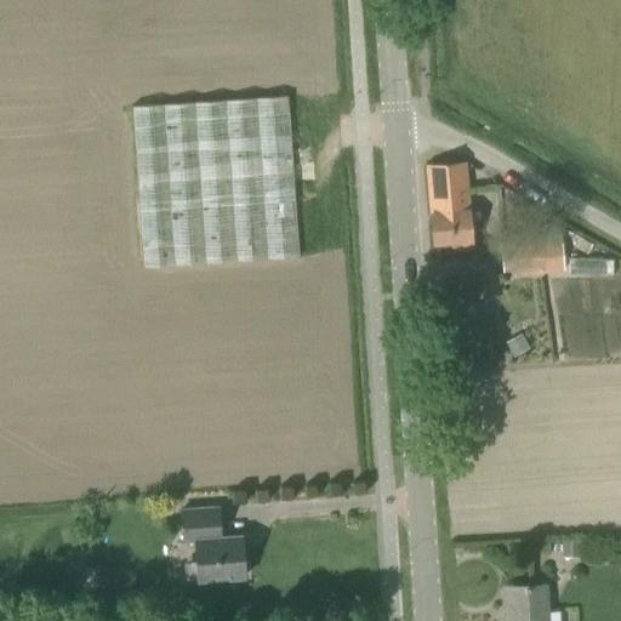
[(143,267),(275,257),(300,256),(289,96),(132,106),(143,267)]
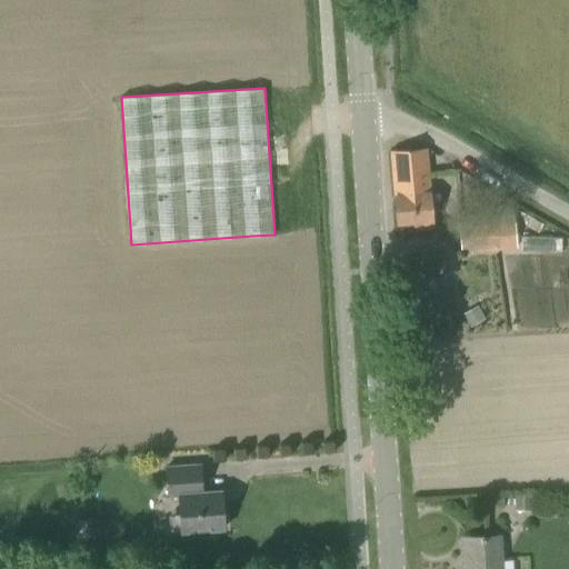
[(395,187),(430,183),(427,148),(391,150),(395,187)]
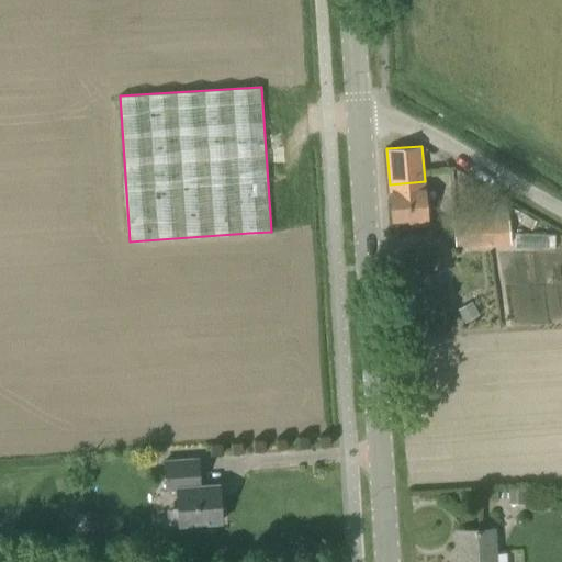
[(428,224),(425,181),(390,184),(393,221),(409,218),(409,225),(428,224)]
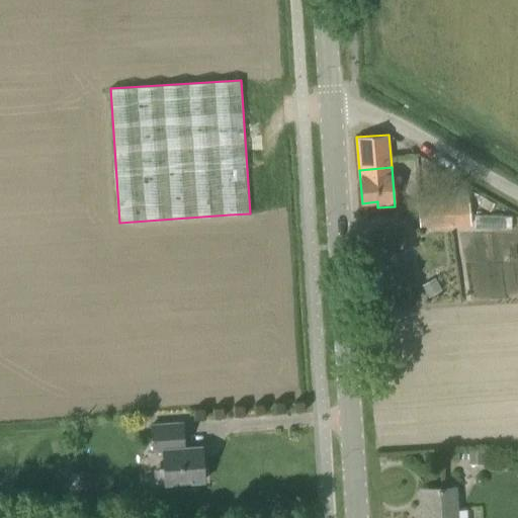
[(470,199),(449,201),(420,203),(421,228),(471,225),(470,199)]
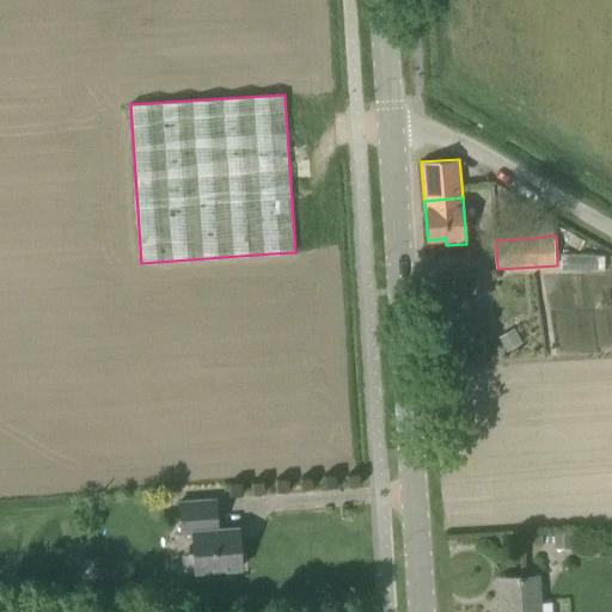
[(558,264),(600,268),(601,255),(560,251),(558,264)]
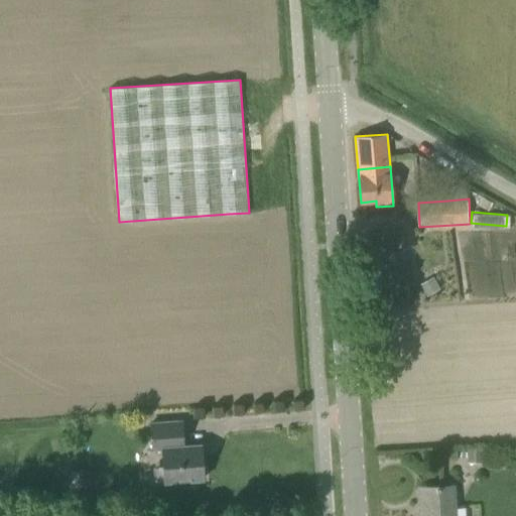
[(434,277),(420,283),(426,295),(440,288),(434,277)]
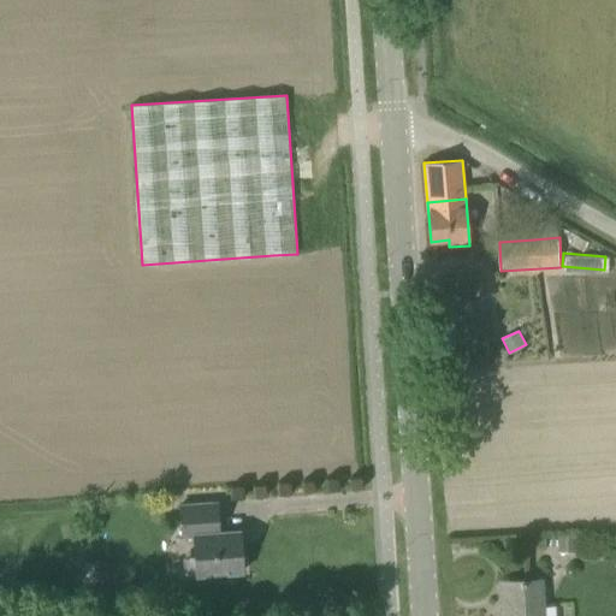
[(217,503),(181,505),(183,537),(194,535),(195,556),(196,575),(243,572),(240,531),(219,532),(217,503)]
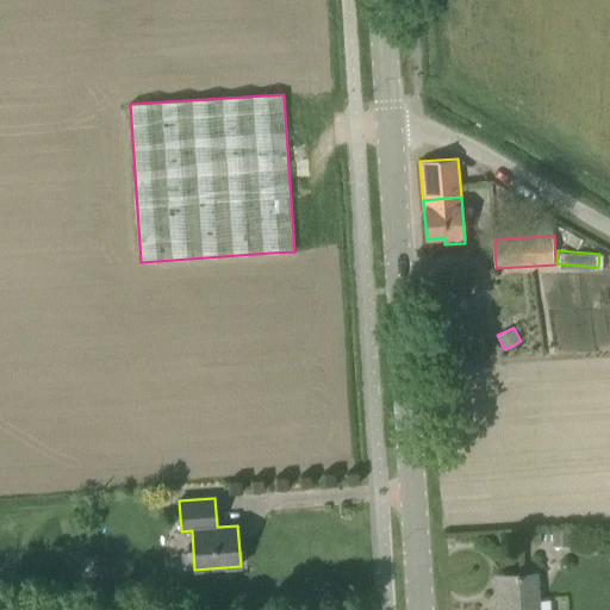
[(536,609),(535,574),(496,577),(497,601),(502,601),(502,609),(536,609)]
